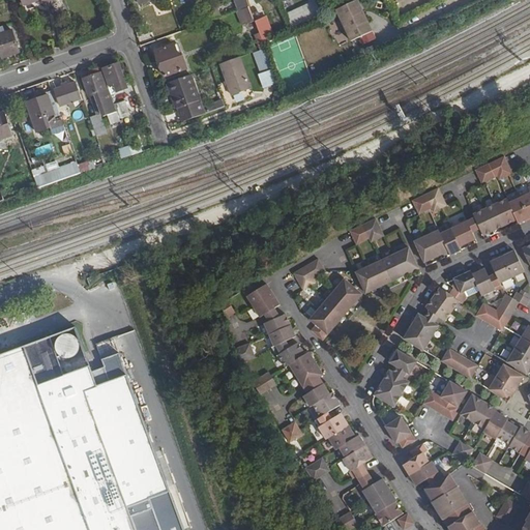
[(247,0),(236,0),(240,9),(249,6),(247,0)]
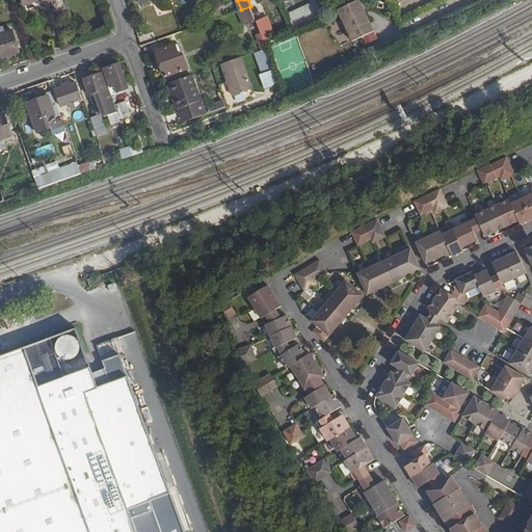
[(360,0),(356,0),(338,8),(353,41),(374,31),(360,0)]
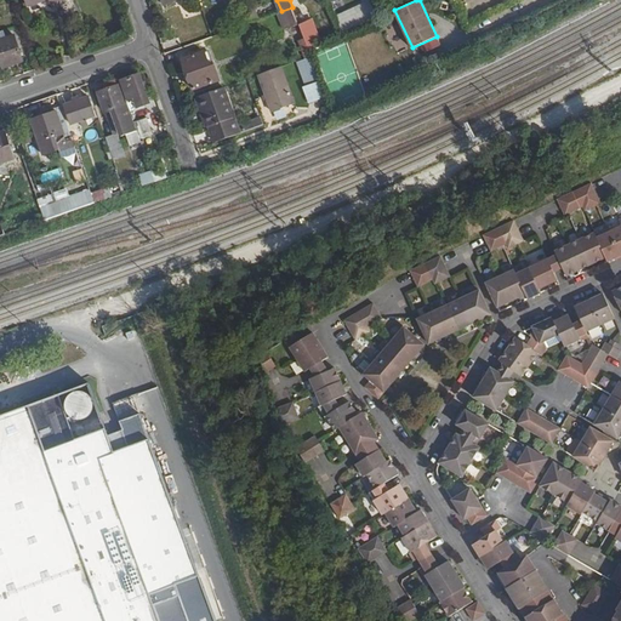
[(364,3),(335,13),(340,28),(370,17),(364,3)]
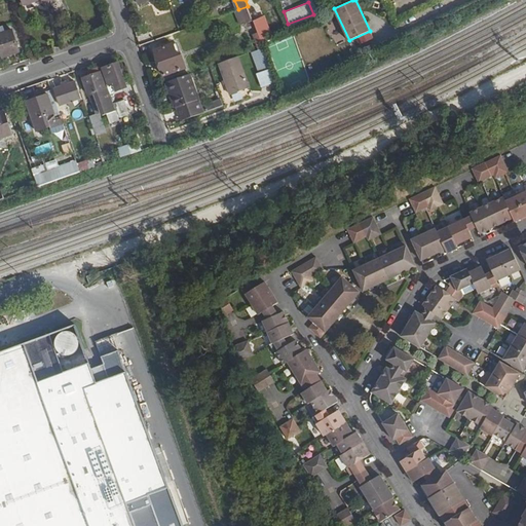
[(217,7),(211,9),(214,19),(221,16),(217,7)]
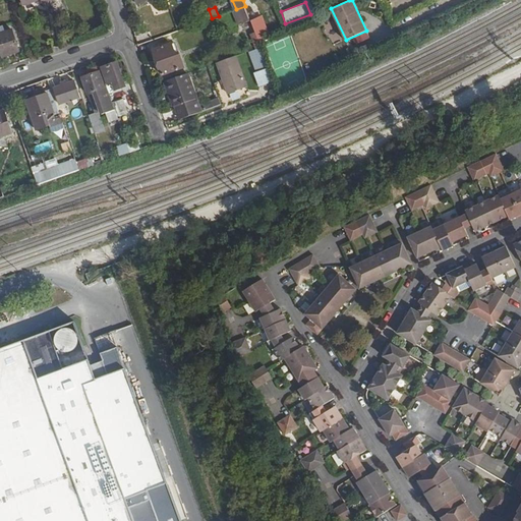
[(203,11),(207,20),(212,18),(209,9),(203,11)]
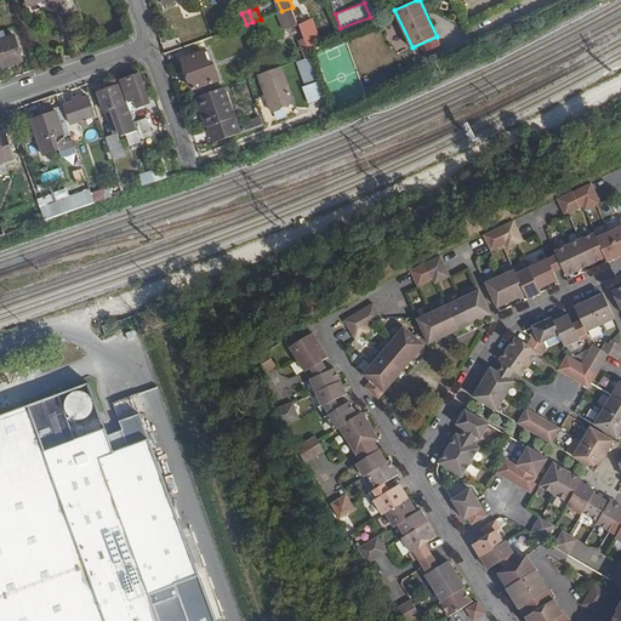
[(379,17),(360,26),(377,63),(402,52),(385,15),(379,17)]
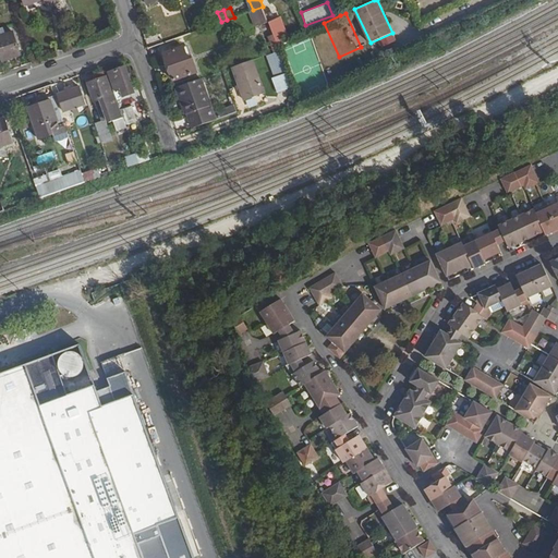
[(274,37),(277,45),(290,39),(282,17),(269,22),(274,37)]
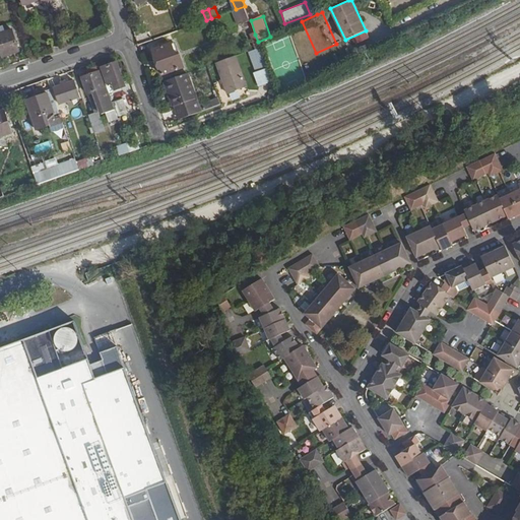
[(0,31),(0,49),(2,57),(20,50),(12,28),(0,31)]
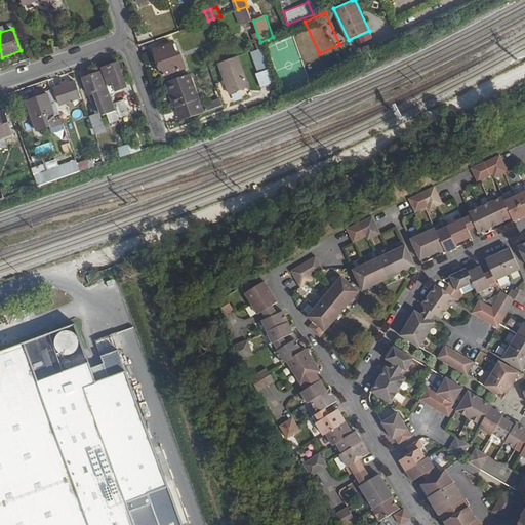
[(253,36),(258,49),(263,48),(260,42),(257,35),(253,36)]
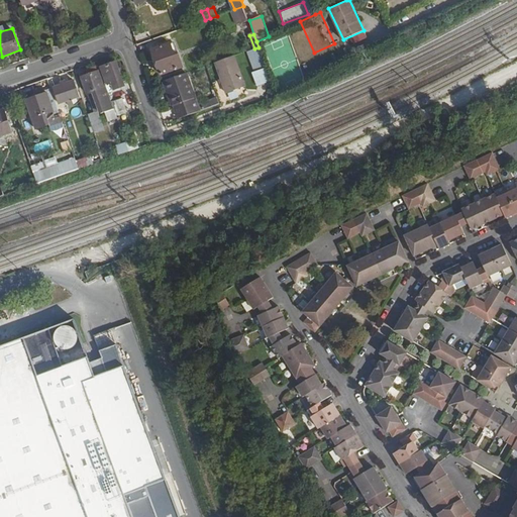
[(151,49),(161,75),(183,67),(178,52),(174,54),(171,42),(151,49)]
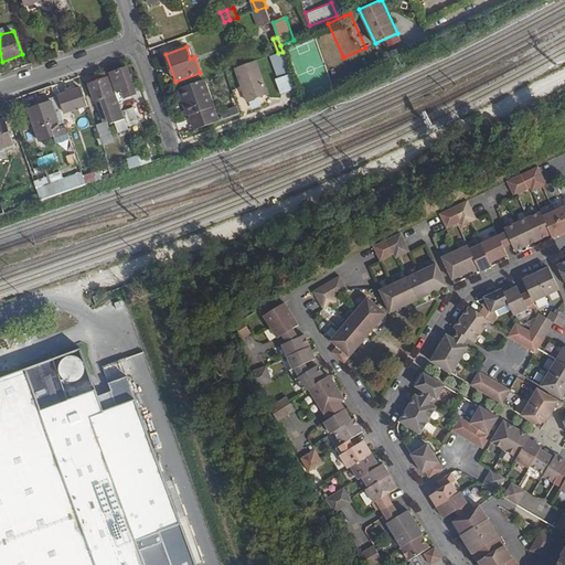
[(236,67),(248,102),(270,94),(258,60),(236,67)]
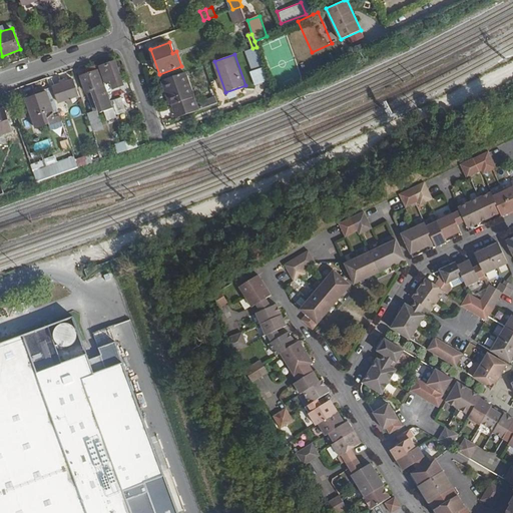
[(99,67),(104,82),(110,80),(112,88),(122,85),(114,62),(99,67)]
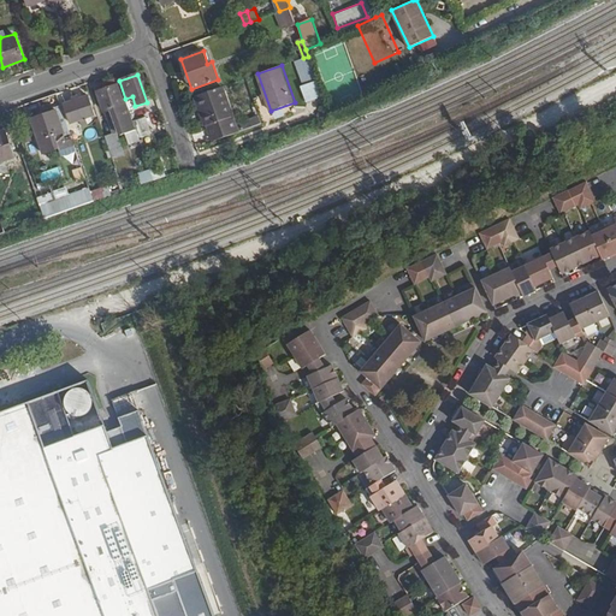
[(303,86),(308,101),(323,96),(318,81),(303,86)]
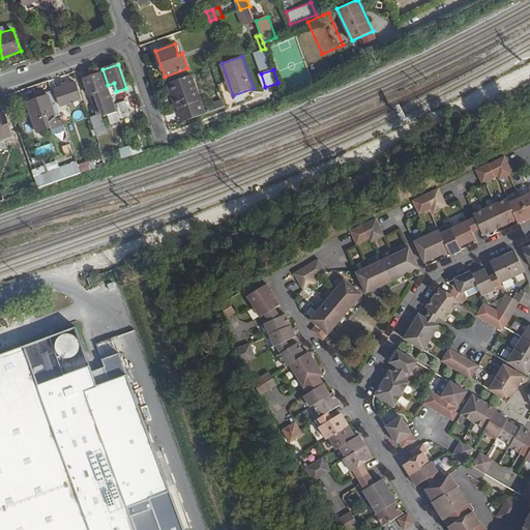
[(84,80),(90,96),(95,94),(106,91),(100,74),(84,80)]
